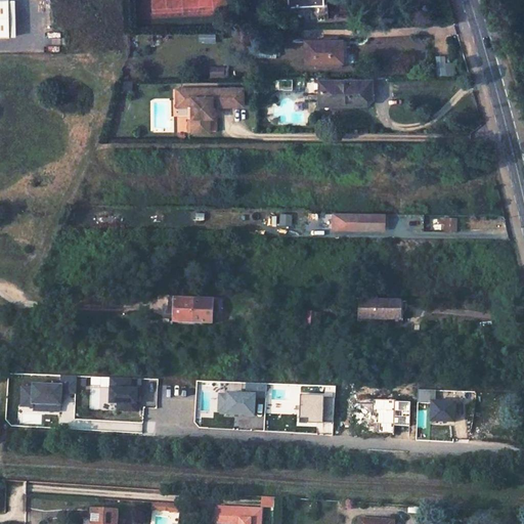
[(332,0),(293,0),(294,5),(316,4),(316,22),(331,20),(331,16),(333,16),(332,0)]
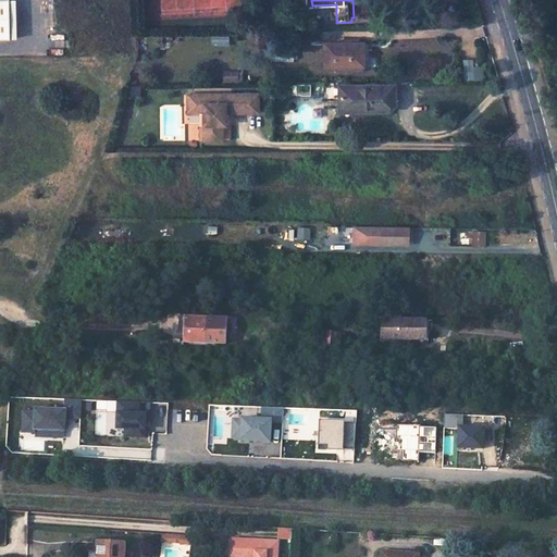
[(10,7),(0,7),(0,39),(11,40),(10,7)]
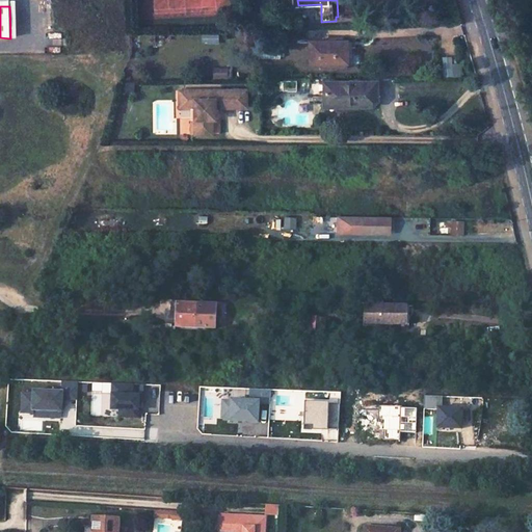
[(314,38),(315,60),(323,60),(324,65),(341,65),(342,60),(349,59),(349,44),(342,45),(341,38),(338,38),(337,35),(333,36),(331,38),(314,38)]
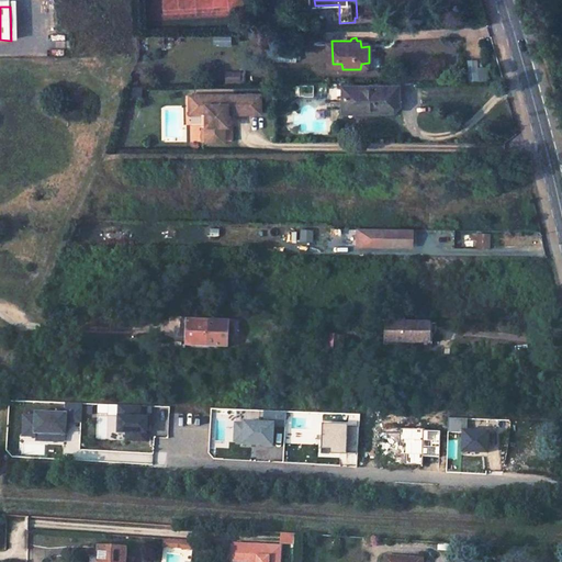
[(300,94),(315,94),(315,83),(300,83),(300,94)]
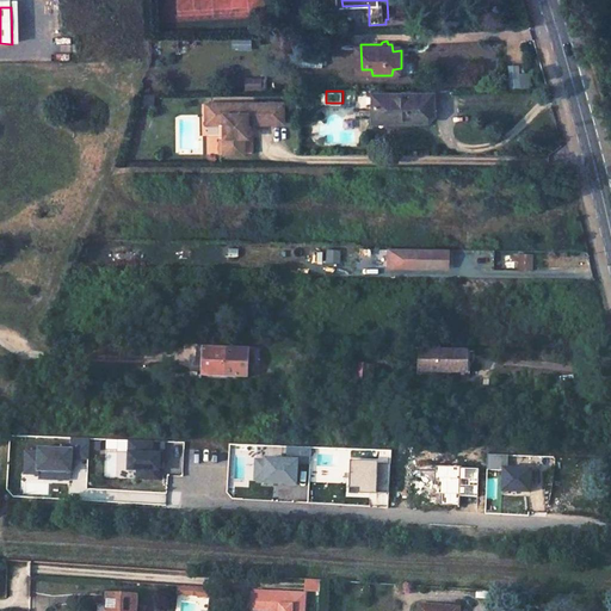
[(375,117),(434,117),(434,91),(409,91),(409,93),(394,93),(394,91),(375,91),(375,117)]
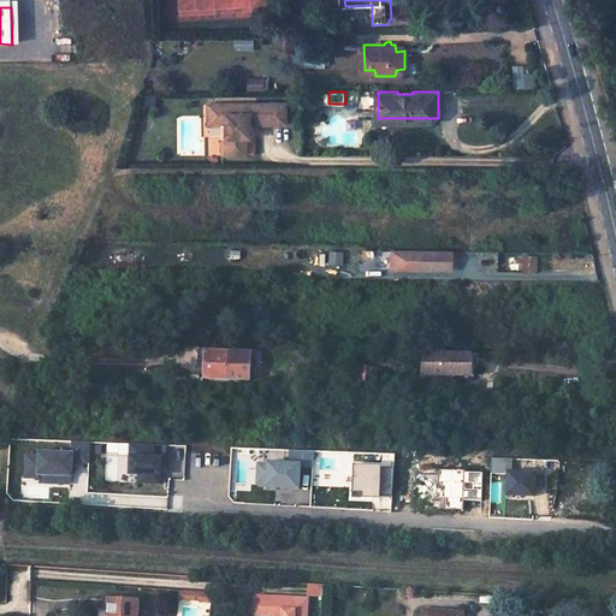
[(359,108),(373,108),(373,94),(359,94),(359,108)]
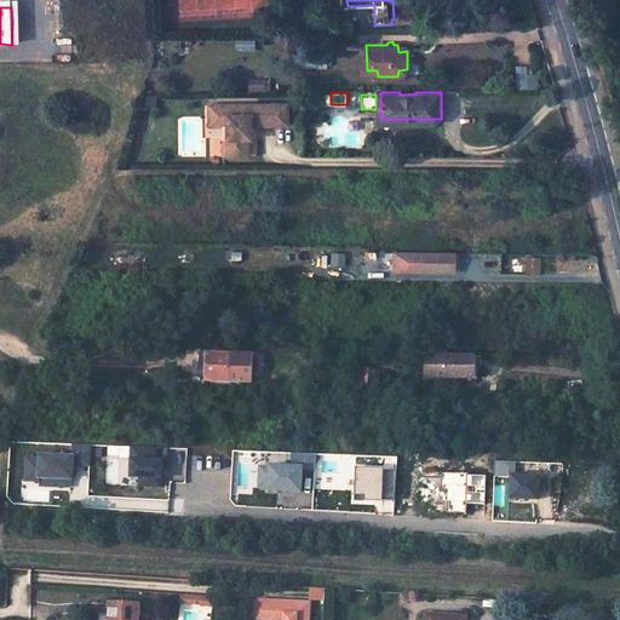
[(252,124),(252,118),(258,118),(258,125),(288,124),(288,122),(288,103),(258,103),(258,107),(246,107),(246,103),(210,104),(210,125),(224,124),(228,125),(228,138),(229,154),(248,154),(248,138),(248,137),(253,137),(252,124)]
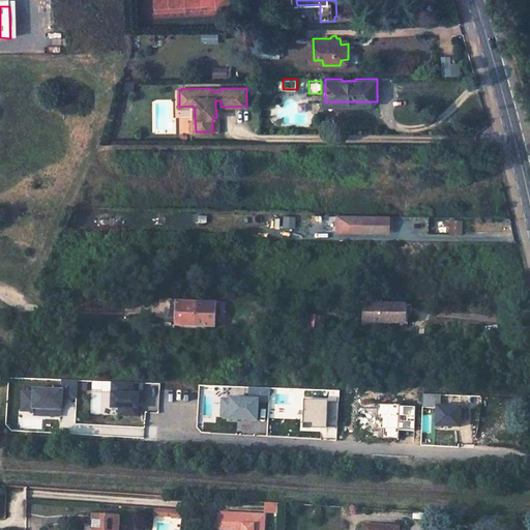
[(385,216),(334,216),(334,230),(385,231),(385,216)]
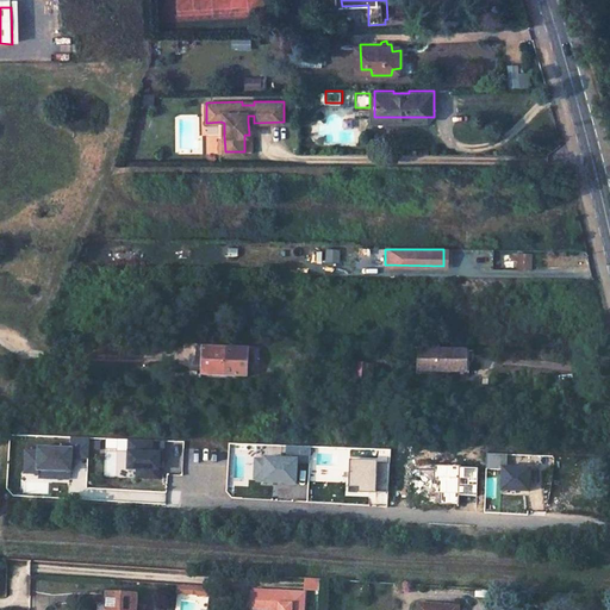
[(159,267),(173,267),(173,251),(160,251),(159,267)]
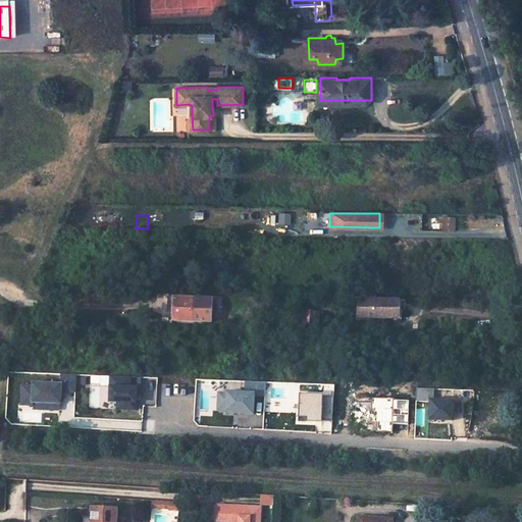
[(452,230),(452,216),(419,215),(419,229),(452,230)]
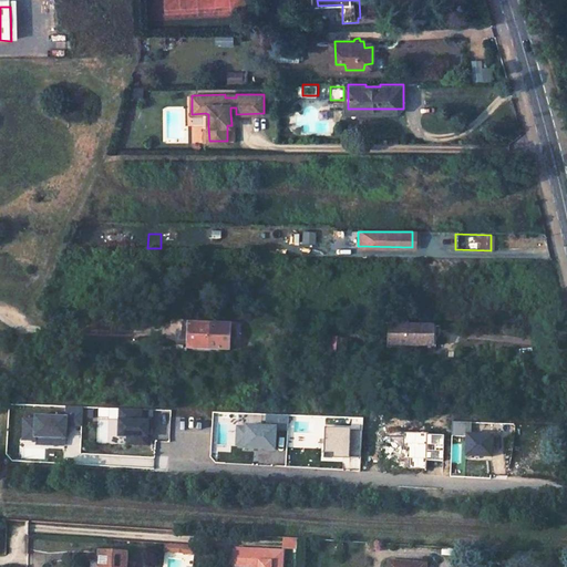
[(405,322),(387,321),(387,344),(433,346),(434,326),(405,326),(405,322)]
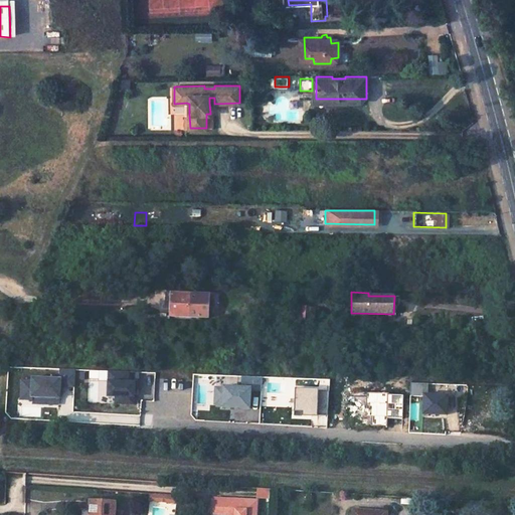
[(187,295),(168,294),(167,316),(185,317),(187,295)]
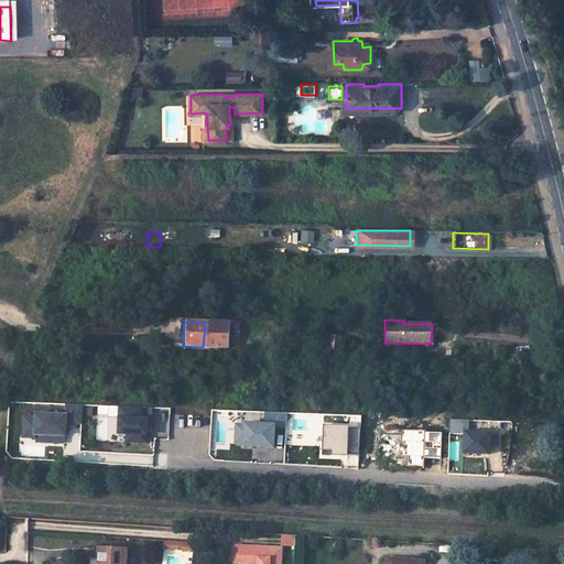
[(311,431),(332,432),(333,422),(312,422),(311,431)]
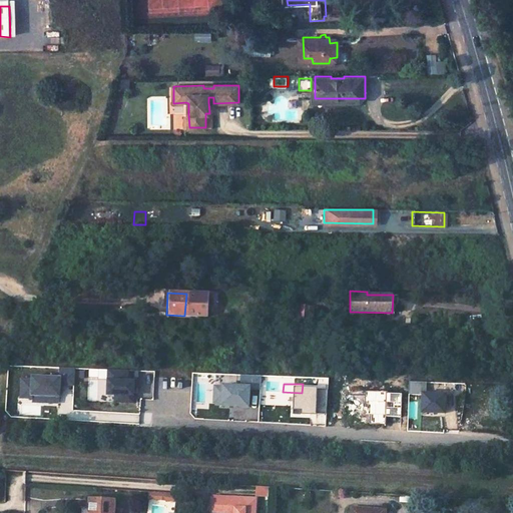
[(384,392),(362,391),(361,414),(368,415),(367,422),(382,423),(384,392)]
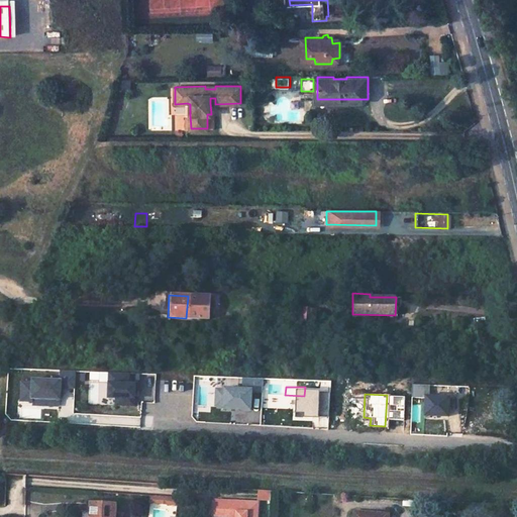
[(113,516),(114,501),(90,500),(89,516),(113,516)]
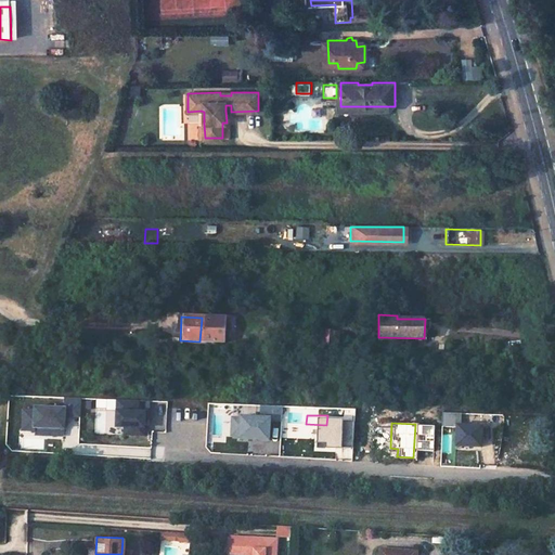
[(273,554),(274,540),(229,538),(228,554),(249,554),(273,554)]
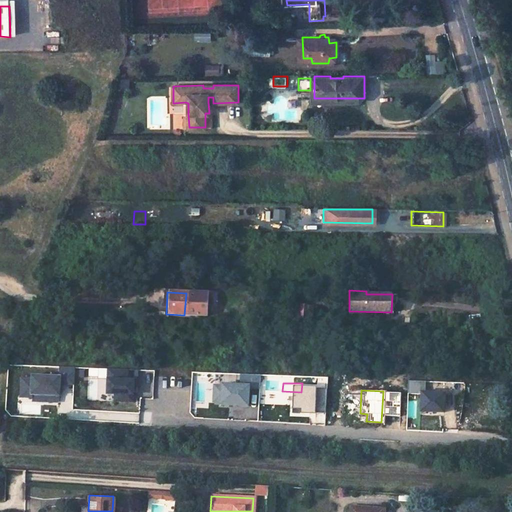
[(358,511),(359,504),(348,503),(346,511),(358,511)]
